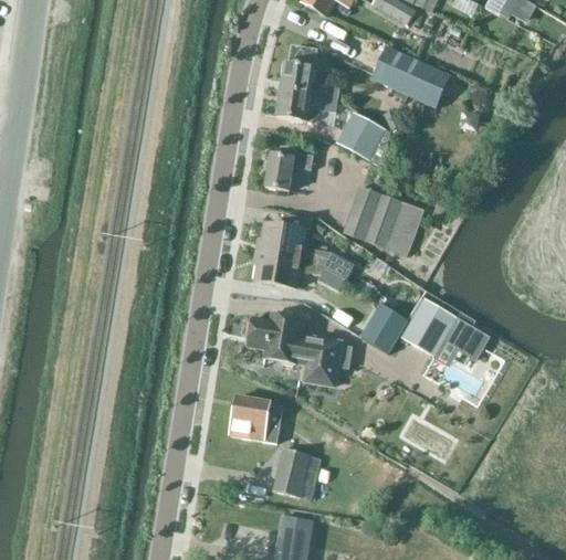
[(350,7),(355,0),(303,0),(328,16),(337,0),(350,7)]
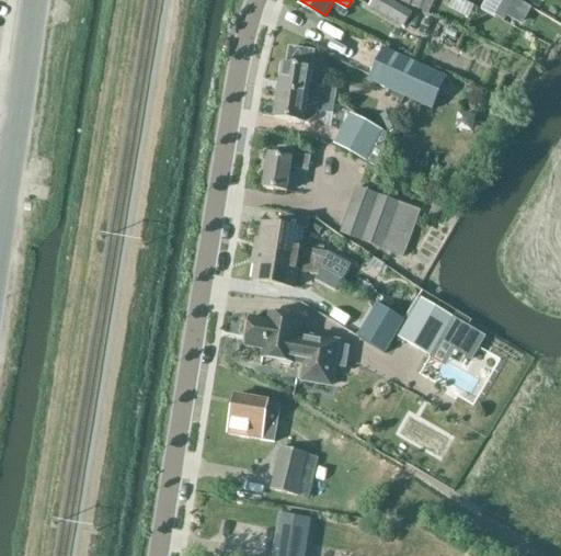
[(413,9),(398,0),(370,0),(369,2),(404,23),(413,9)]
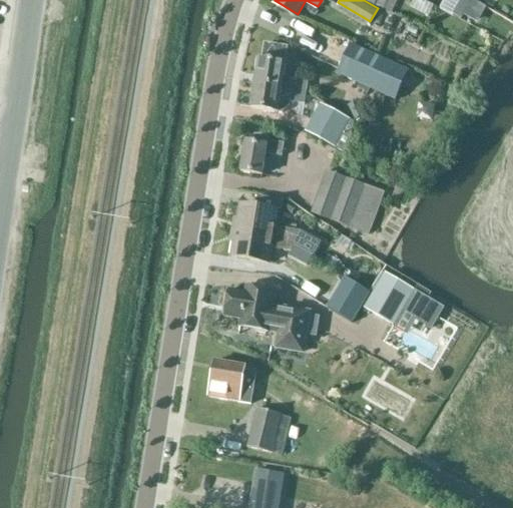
[(377,0),(377,1),(393,9),(397,0),(377,0)]
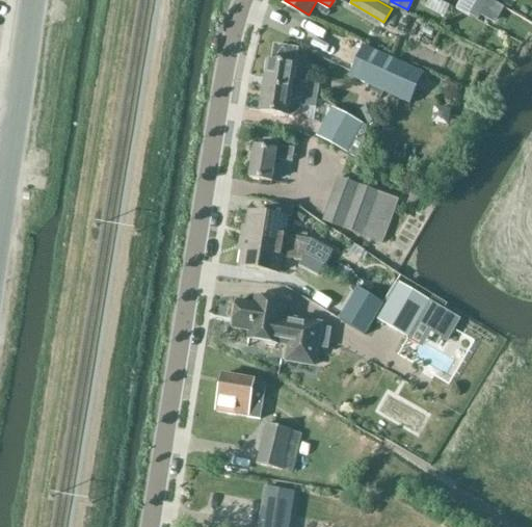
[(474,0),(468,11),(477,17),(479,14),(486,0),(474,0)]
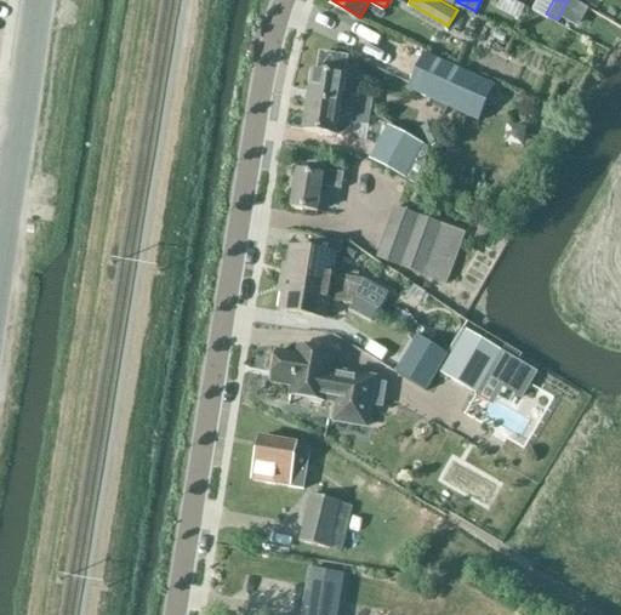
[(568,0),(559,16),(570,22),(581,3),(576,0),(568,0)]
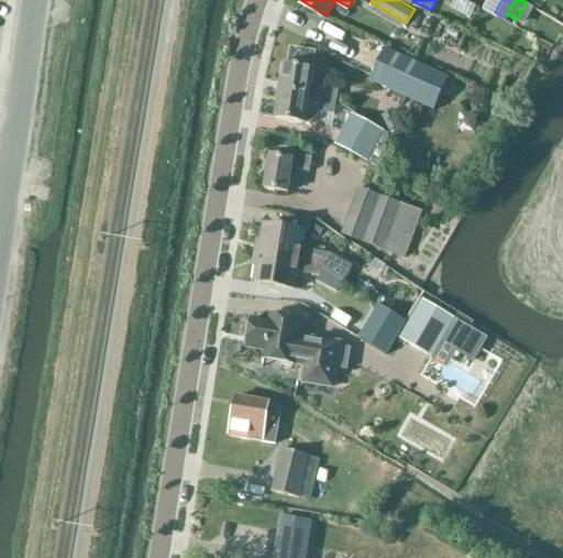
[(311,81),(315,66),(312,65),(315,48),(291,44),(289,62),(284,61),(279,89),(335,97),(338,84),(321,81),(321,84),(311,81)]
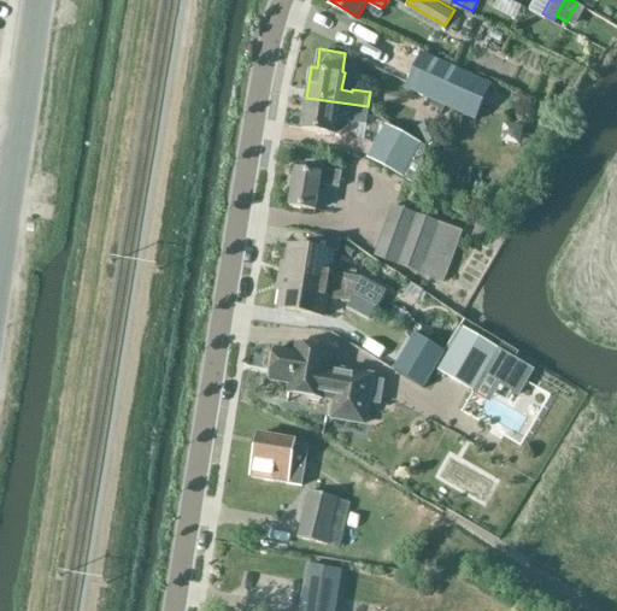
[(421,53),(406,86),(475,116),(489,83),(421,53)]
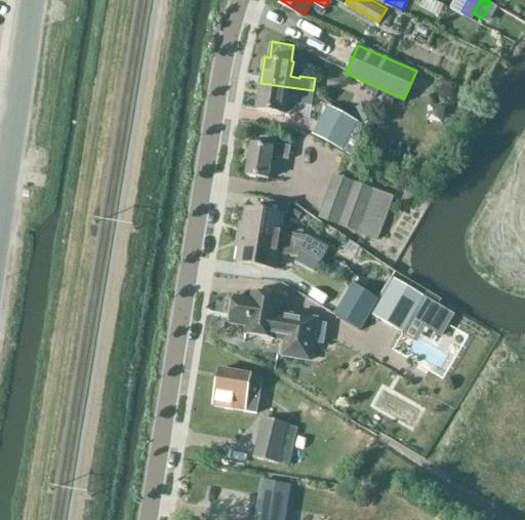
[(311,104),(313,90),(260,83),(256,108),(287,113),(296,104),(296,102),(311,104)]
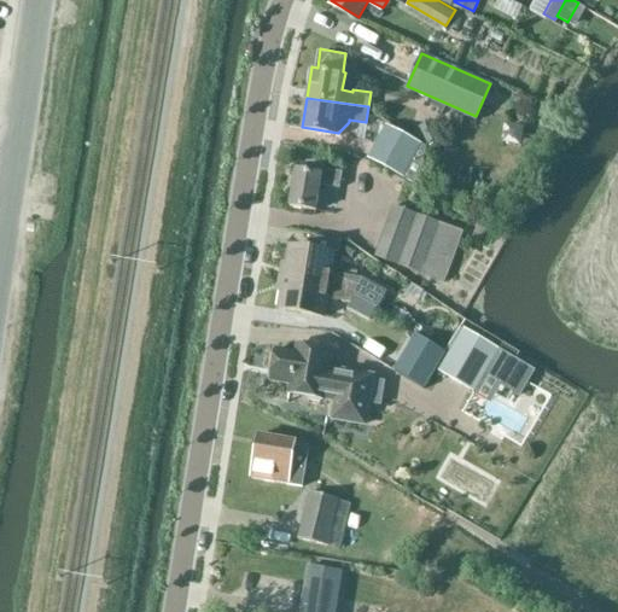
[(433,116),(419,123),(429,144),(443,137),(433,116)]
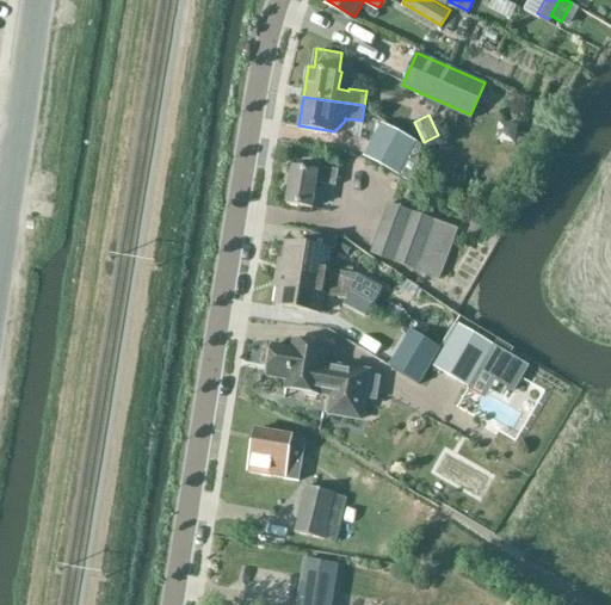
[(419,140),(384,121),(366,154),(413,179),(419,140)]
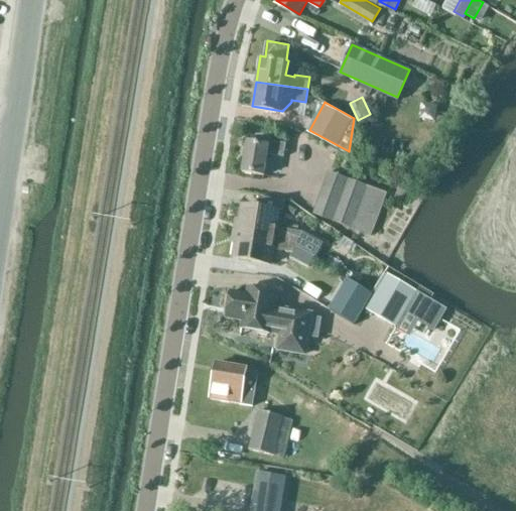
[(255,141),(247,139),(242,169),(265,173),(268,152),(284,155),(286,142),(268,139),(268,136),(256,134),(255,141)]
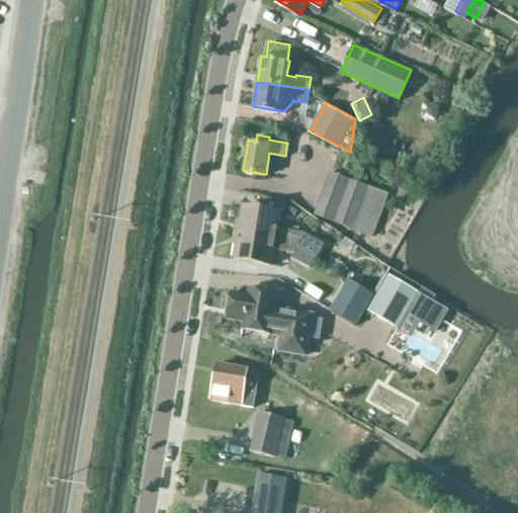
[(389,190),(330,169),(315,212),(373,233),(389,190)]
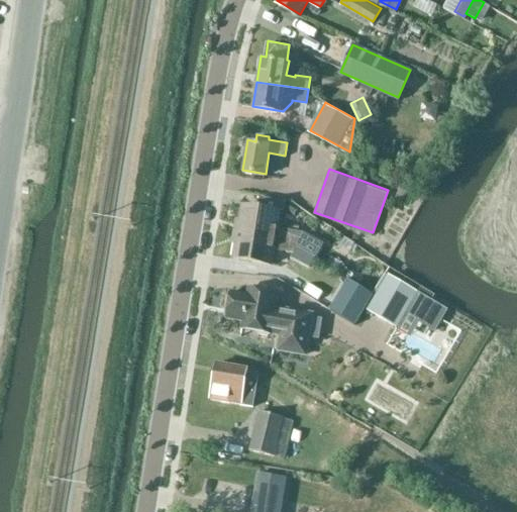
[(235,226),(235,229),(295,239),(295,243),(315,254),(316,254),(323,240),(301,228),(297,228),(277,224),(280,209),(283,206),(285,198),(262,194),(260,206),(243,203),(239,227),(235,226)]
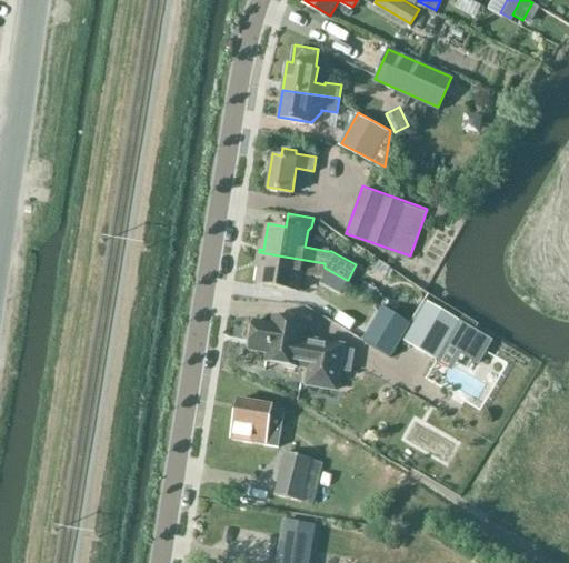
[(261,255),(257,282),(298,289),(300,271),(322,274),(325,268),(325,263),(259,252),(259,255),(261,255)]
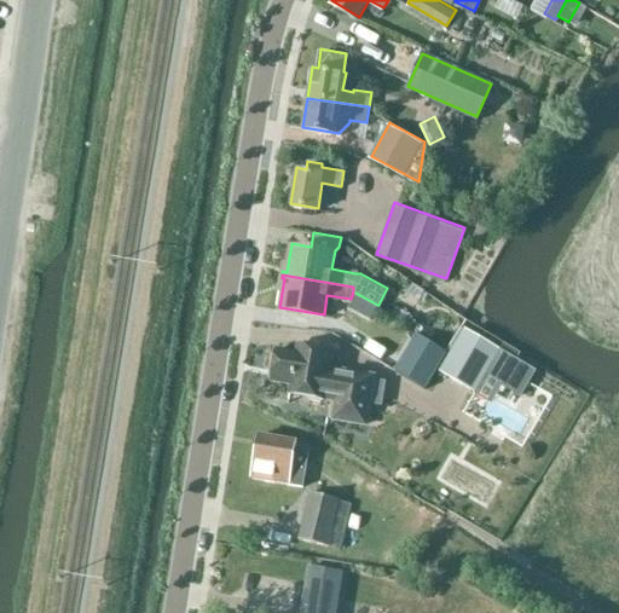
[(351,299),(351,306),(370,317),(377,305),(353,291),(351,299)]
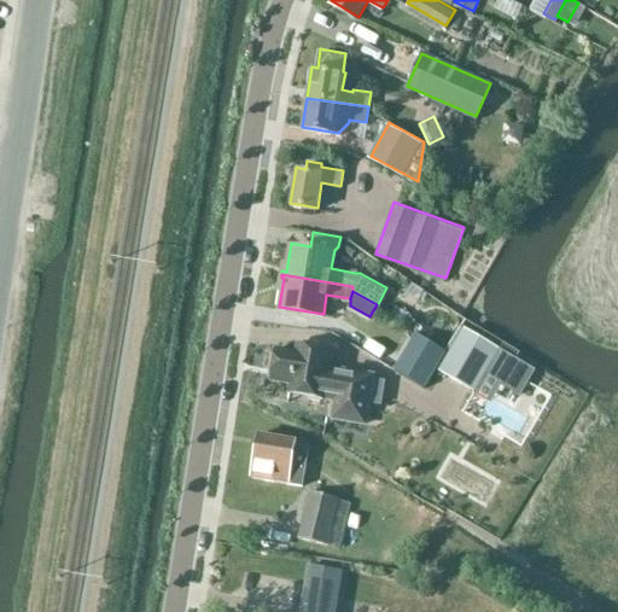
[(409,312),(403,319),(414,326),(418,321),(409,312)]
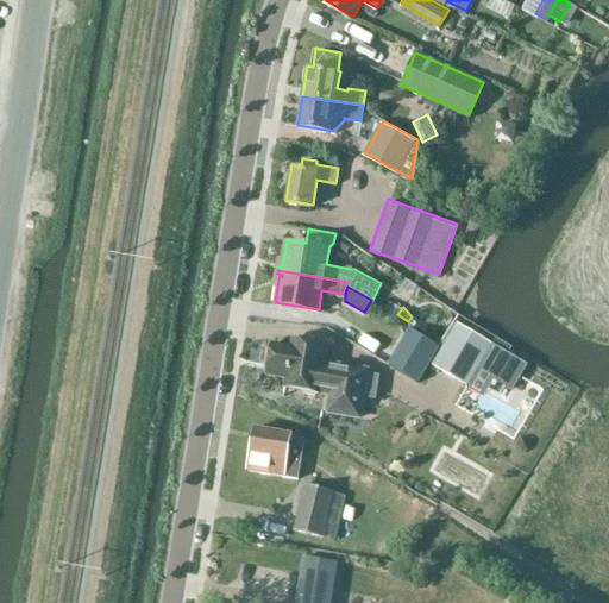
[(432,362),(443,368),(468,383),(477,365),(495,376),(500,366),(483,357),(493,341),(457,320),(432,362)]
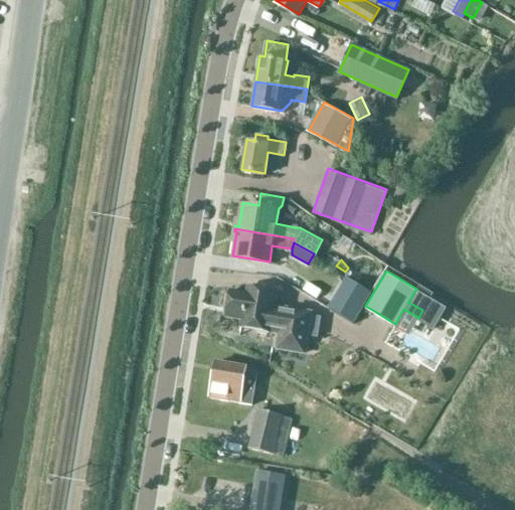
[(349,278),(350,277),(345,274),(327,304),(354,320),(371,292),(349,278)]
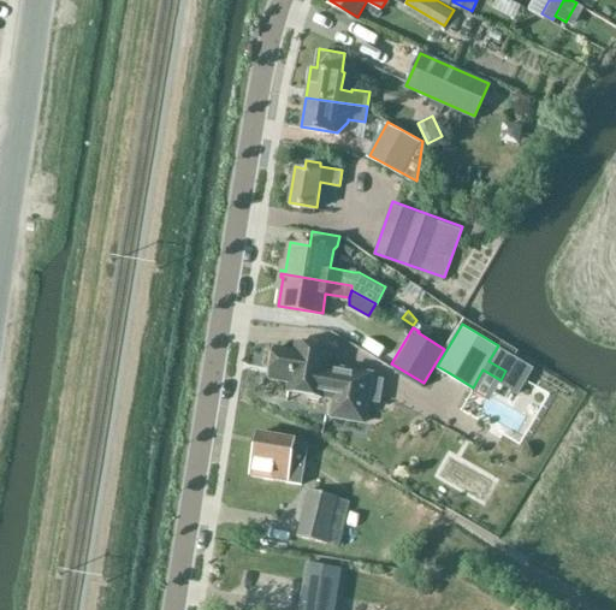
[(365,418),(373,371),(329,363),(332,344),(296,338),(295,348),(276,344),(270,375),(289,379),(288,389),(324,395),(325,390),(331,391),(332,389),(336,390),(332,413),(365,418)]
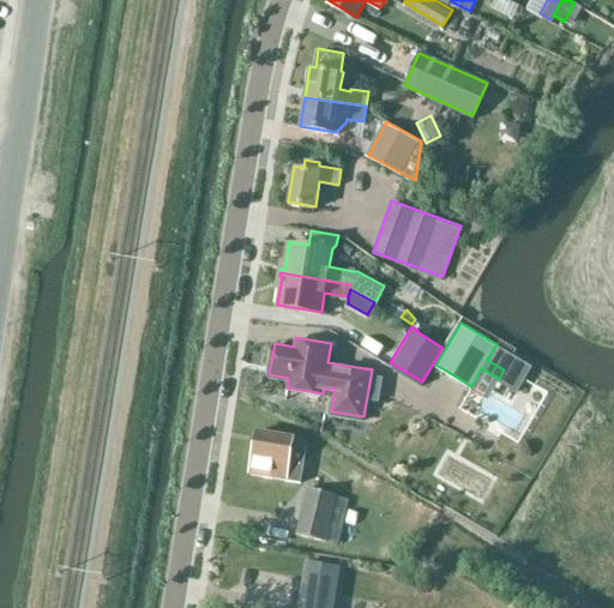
[(529,363),(513,354),(509,362),(524,371),(529,363)]
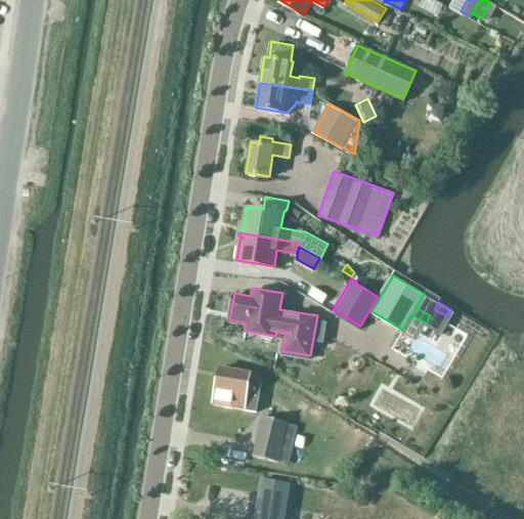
[(252,375),(252,372),(220,366),(214,401),(258,408),(263,377),(252,375)]
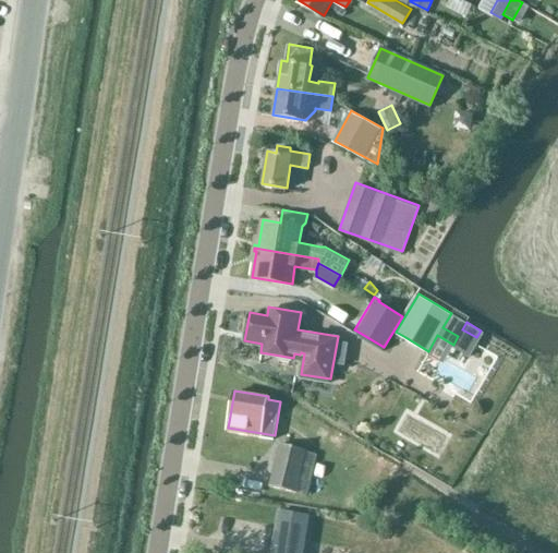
[(317,452),(304,448),(305,447),(279,440),(268,483),(294,489),(295,485),(308,488),(317,452)]
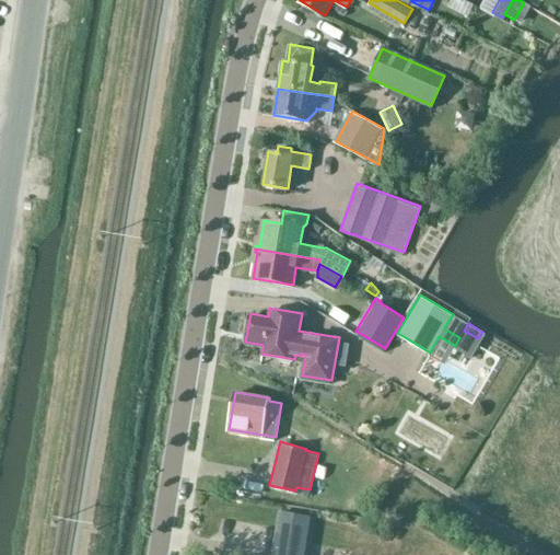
[(303,554),(310,515),(280,510),(272,554),(303,554)]
